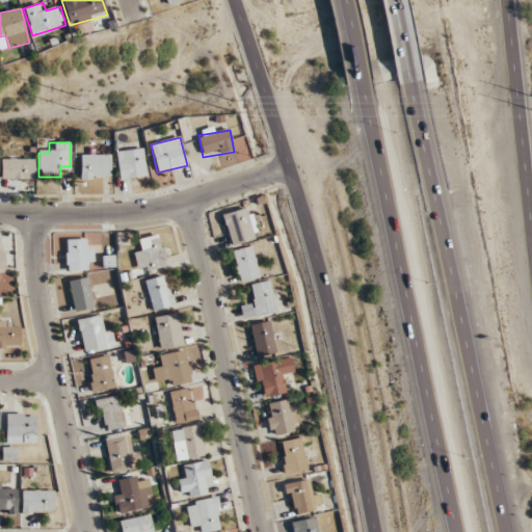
[(116,152),(118,180),(145,177),(142,149),(116,152)]
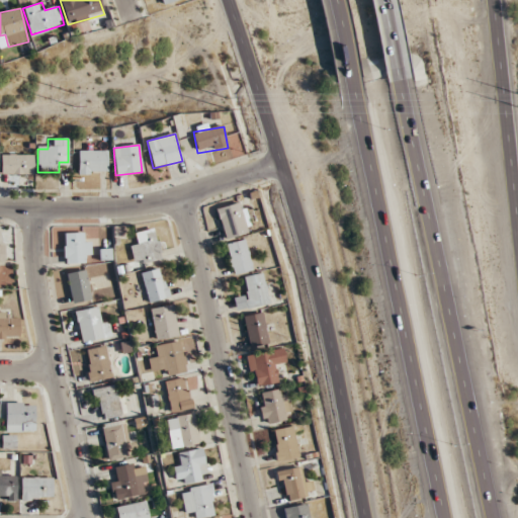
[(107,151),(78,151),(78,175),(107,175),(107,151)]
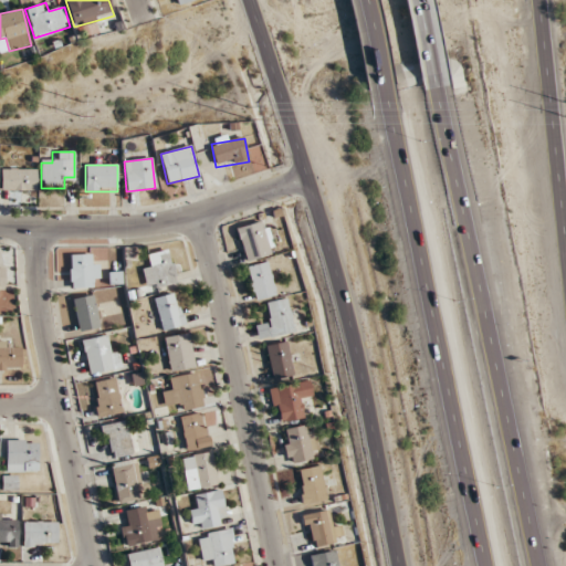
[(1,191),(37,191),(37,169),(1,169),(1,191)]
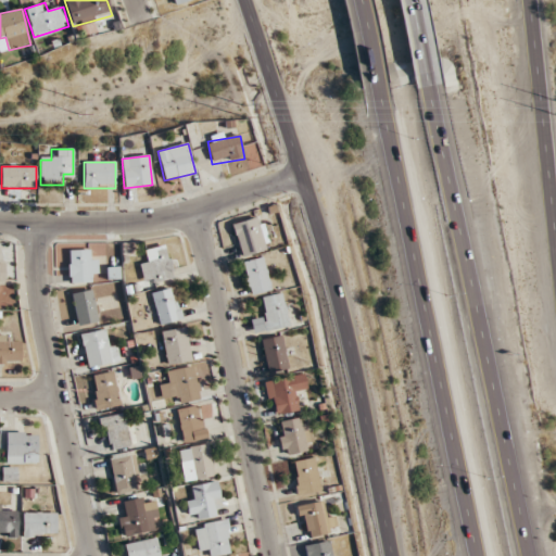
[(240,257),(269,250),(262,217),(232,224),(240,257)]
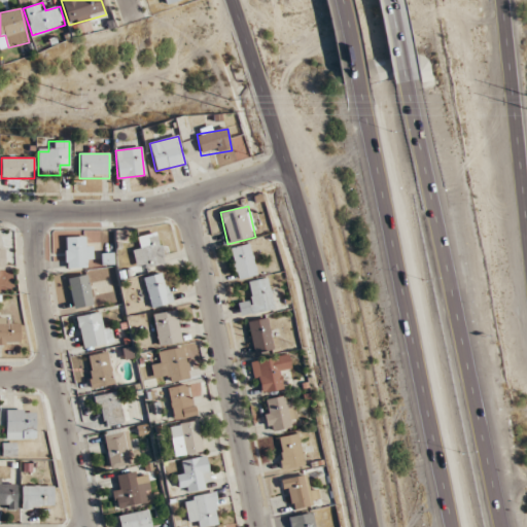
[(137,271),(165,264),(156,232),(138,237),(141,248),(132,250),(137,271)]
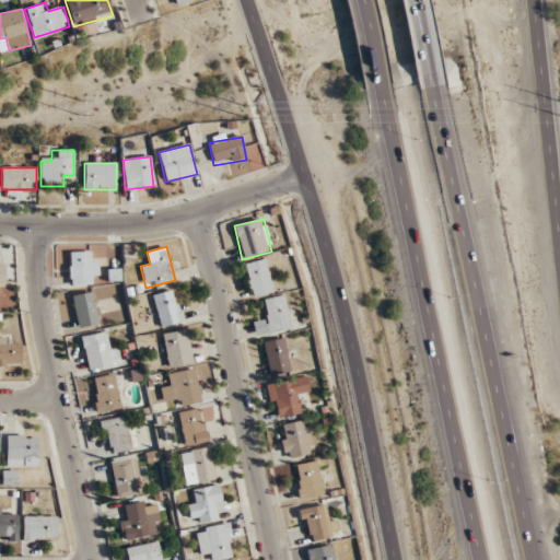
[(96,286),(96,252),(69,252),(69,286),(96,286)]
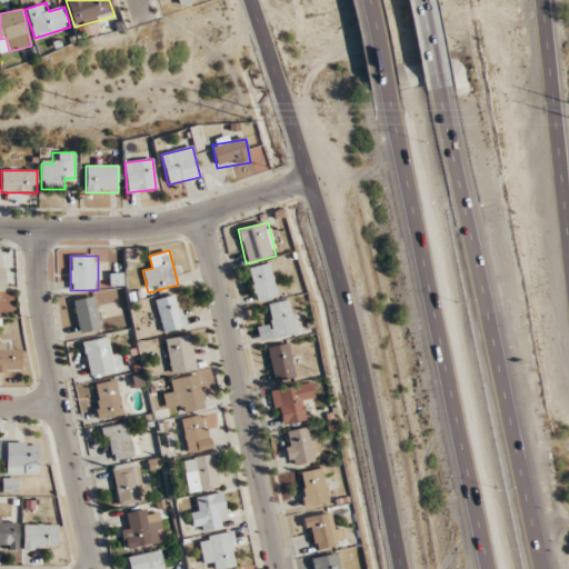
[(278,298),(270,263),(248,268),(256,302),(278,298)]
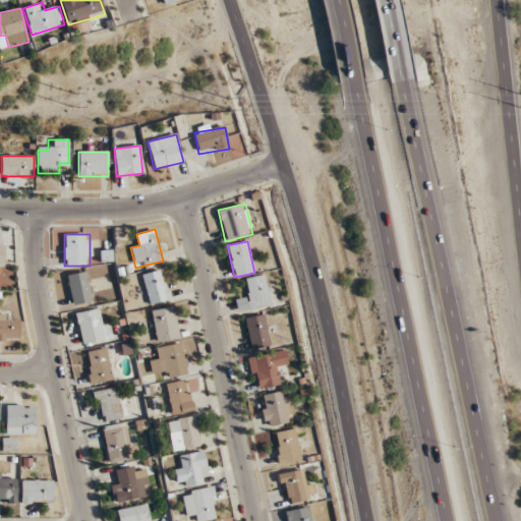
[(148,305),(170,301),(164,269),(141,273),(148,305)]
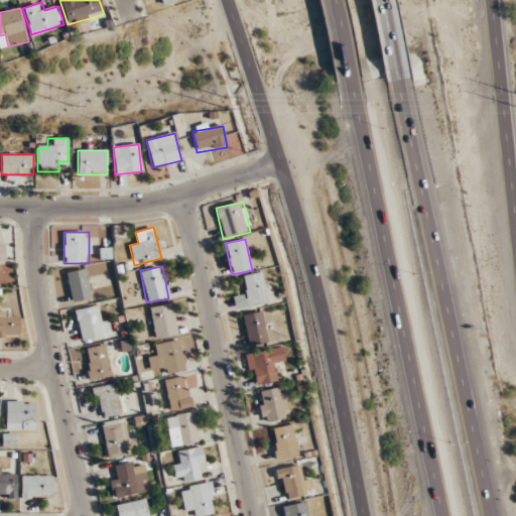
[(91,299),(86,269),(67,272),(72,303),(91,299)]
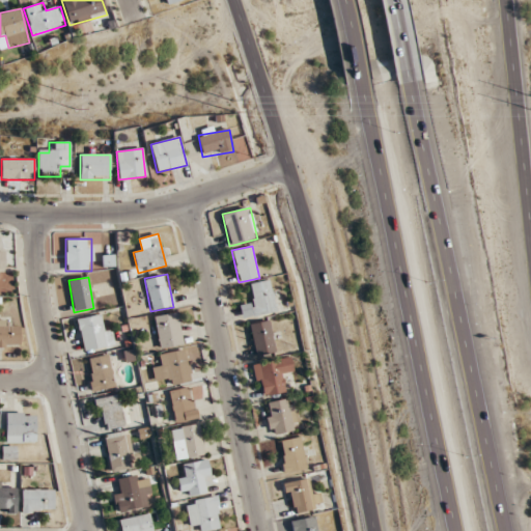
[(276,312),(271,280),(247,284),(253,316),(276,312)]
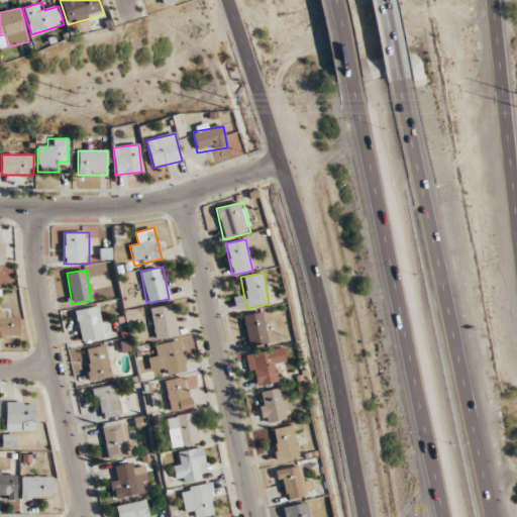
[(156,339),(178,336),(173,304),(149,308),(156,339)]
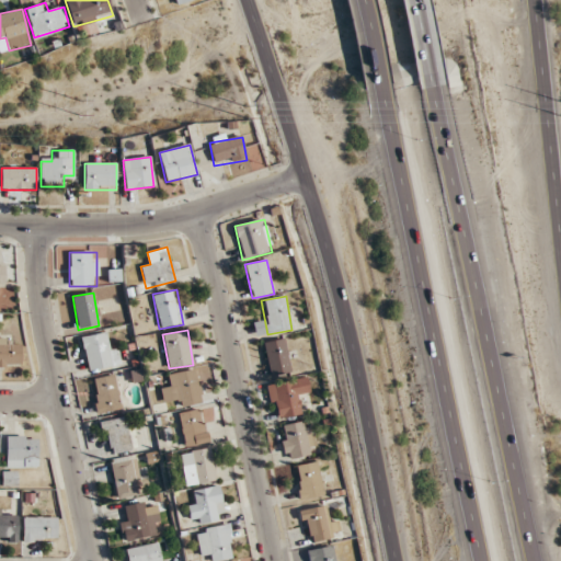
[(87,370),(117,366),(113,332),(82,336),(87,370)]
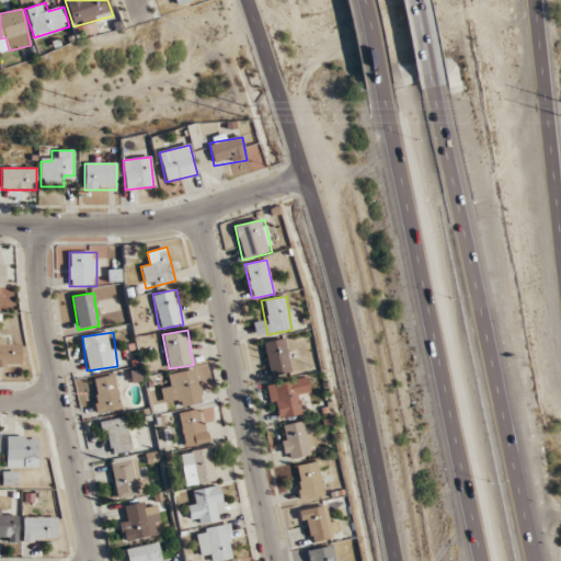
[(0,366),(21,367),(21,338),(0,338),(0,366)]
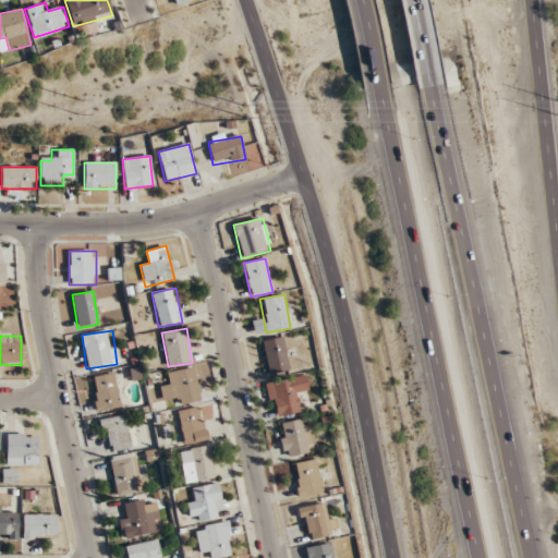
[(262,341),(269,376),(290,371),(282,336),(262,341)]
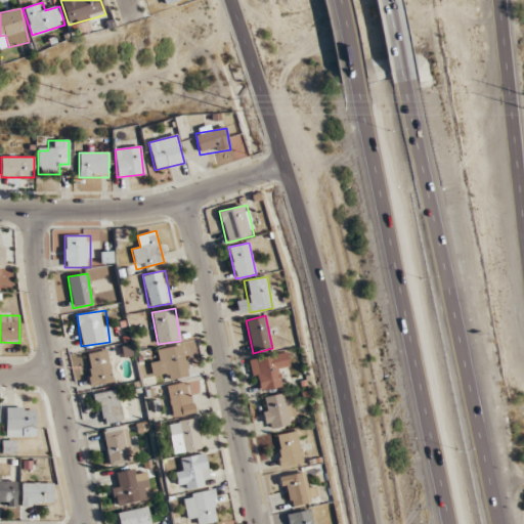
[(183,345),(158,350),(160,360),(149,362),(151,374),(164,372),(166,381),(189,377),(183,345)]
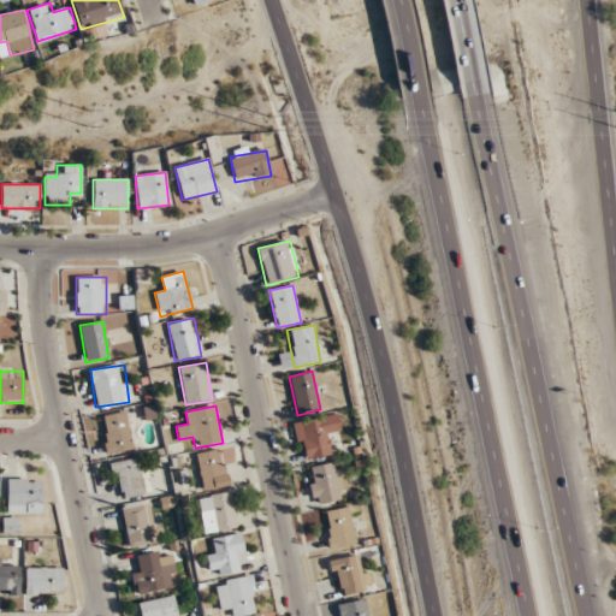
[(100,416),(106,454),(132,450),(125,412),(100,416)]
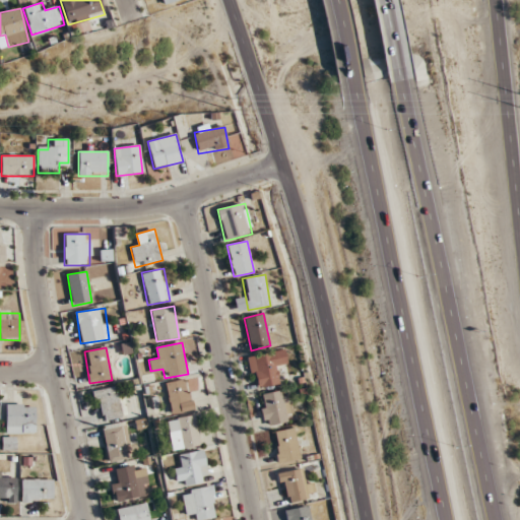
[(277,363),(286,362),(284,351),(248,356),(253,388),(279,384),(277,363)]
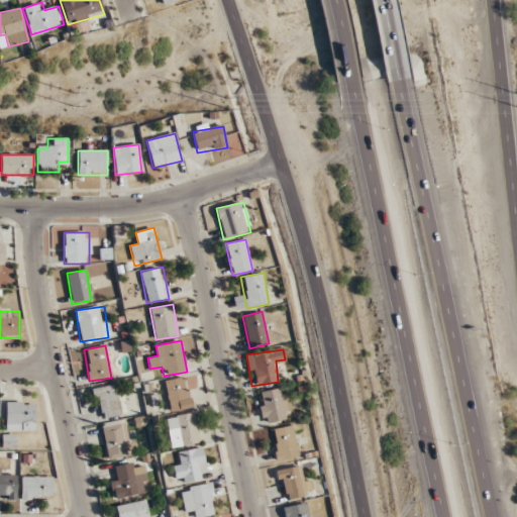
[(185,377),(164,381),(170,412),(191,408),(185,377)]
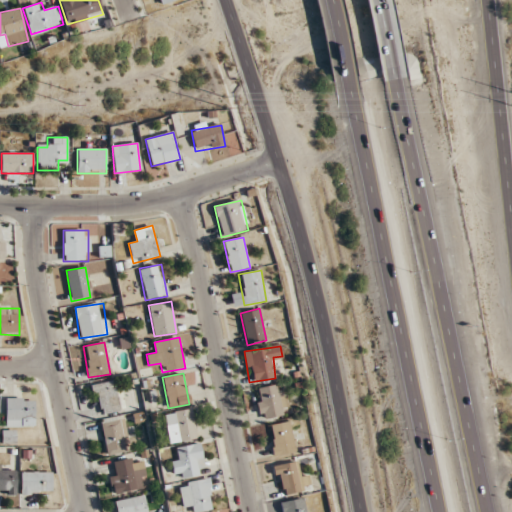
[(92,385),(99,415),(124,409),(117,380),(92,385)]
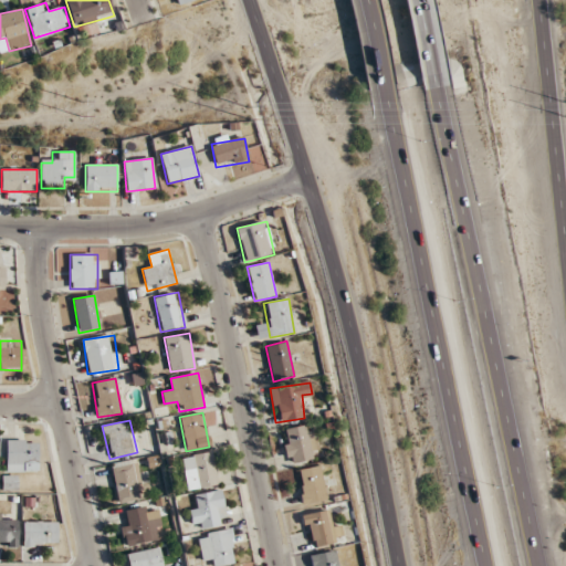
[(282,430),(289,464),(318,459),(312,425),(282,430)]
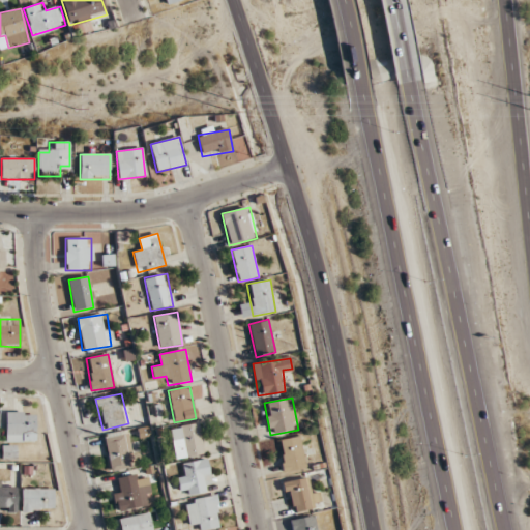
[(5,442),(25,442),(25,432),(35,432),(35,412),(5,412),(5,442)]
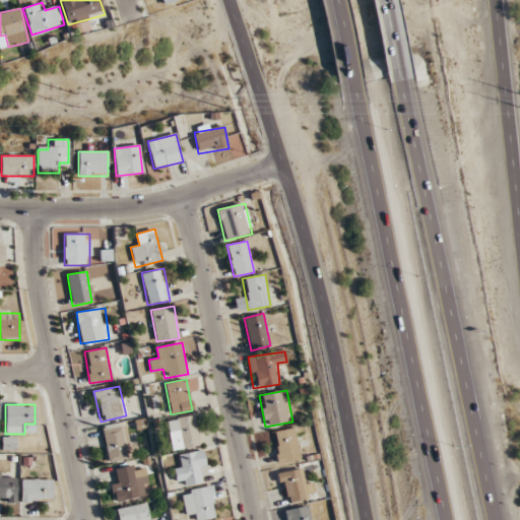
[(200,446),(194,415),(166,420),(172,451),(200,446)]
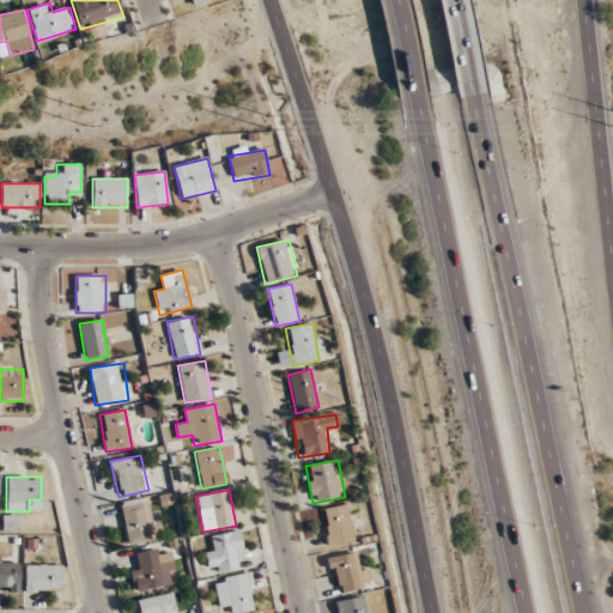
[(120,503),(128,545),(155,540),(147,498),(120,503)]
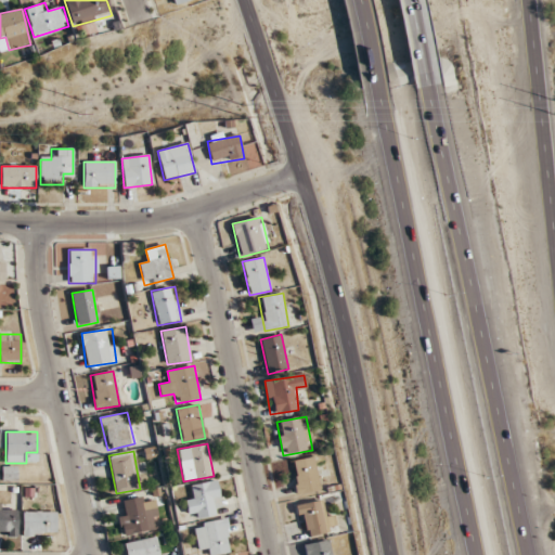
[(318,493),(315,459),(294,460),(296,494),(318,493)]
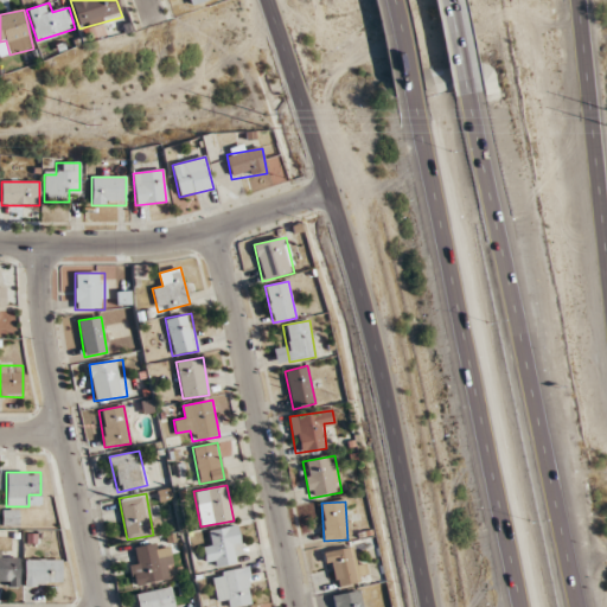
[(14,528),(16,512),(2,512),(2,526),(14,528)]
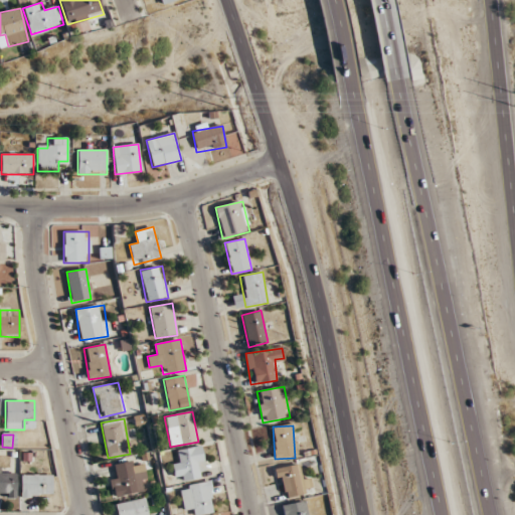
[(203,480),(202,448),(180,449),(180,462),(173,462),(174,481),(203,480)]
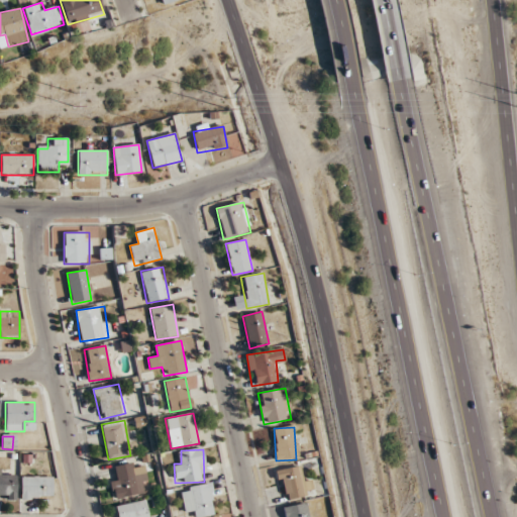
[(114,467),(116,476),(110,478),(115,500),(148,492),(144,471),(134,474),(132,462),(114,467)]
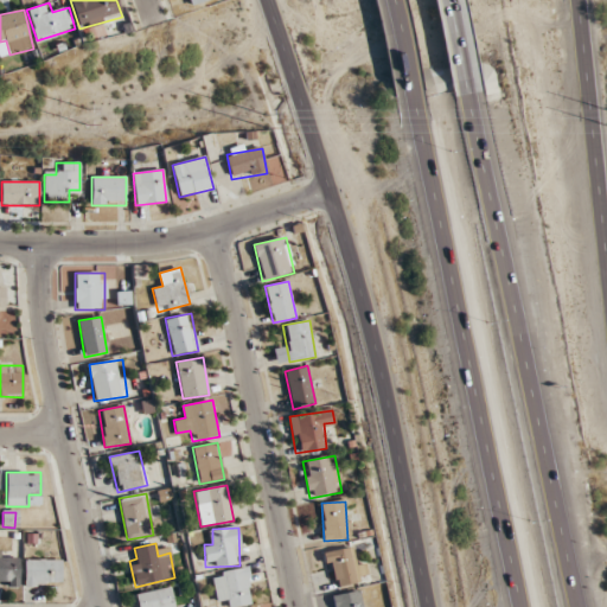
[(363,558),(352,561),(350,548),(325,554),(332,588),(368,581),(363,558)]
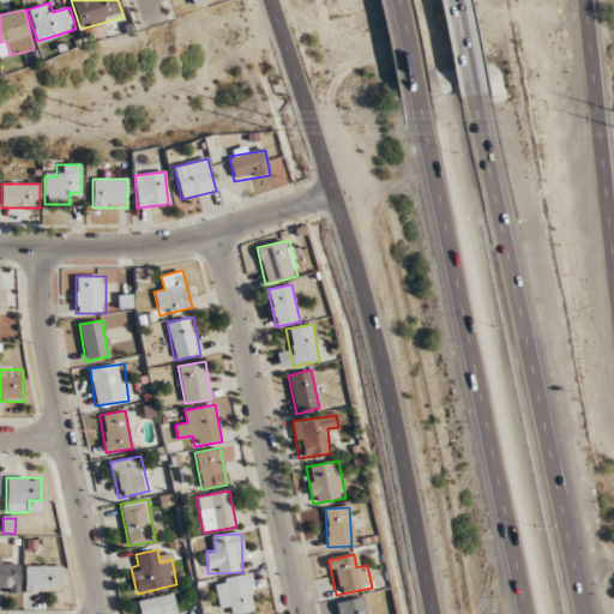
[(0,558),(0,593),(19,593),(19,558),(0,558)]
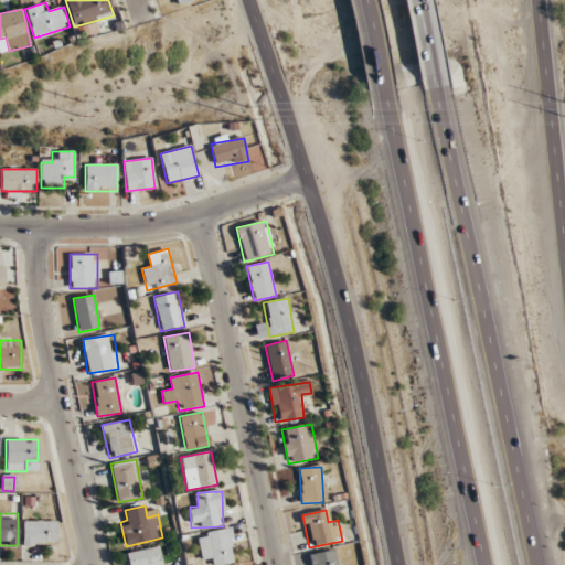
[(22,545),(57,545),(57,520),(22,520),(22,545)]
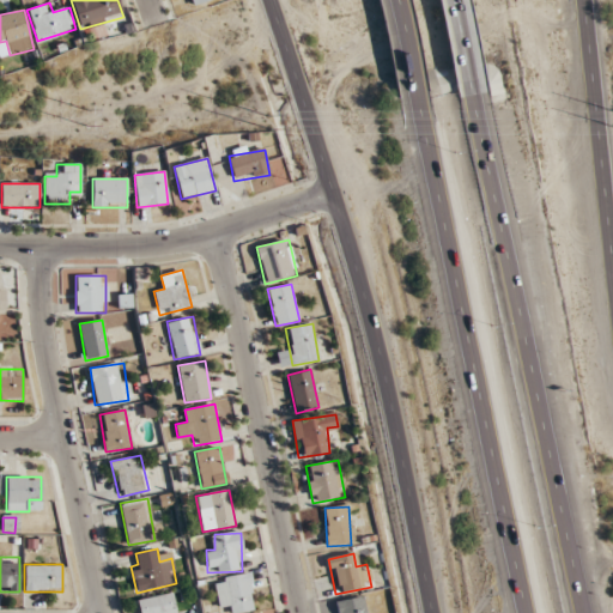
[(218,605),(230,602),(231,612),(241,612),(255,612),(249,574),(214,578),(218,605)]
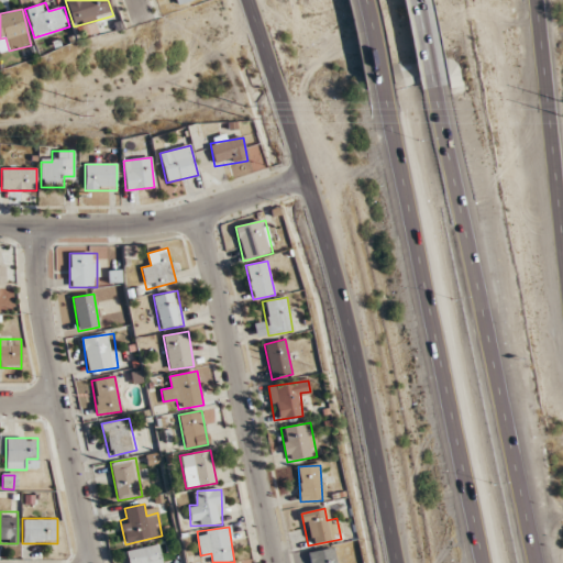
[(162,562),(158,545),(127,551),(128,562),(162,562)]
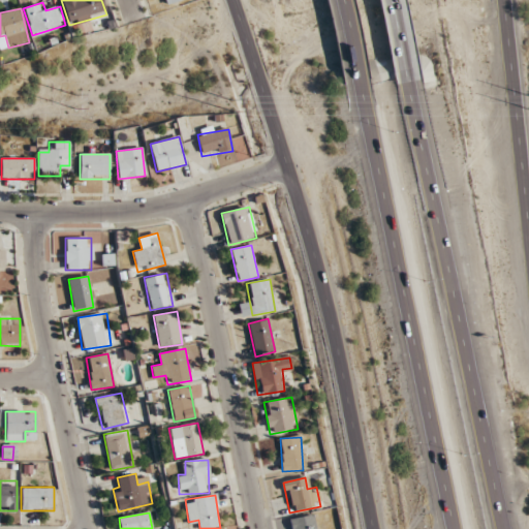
[(316,528),(314,515),(289,520),(290,528),(316,528)]
